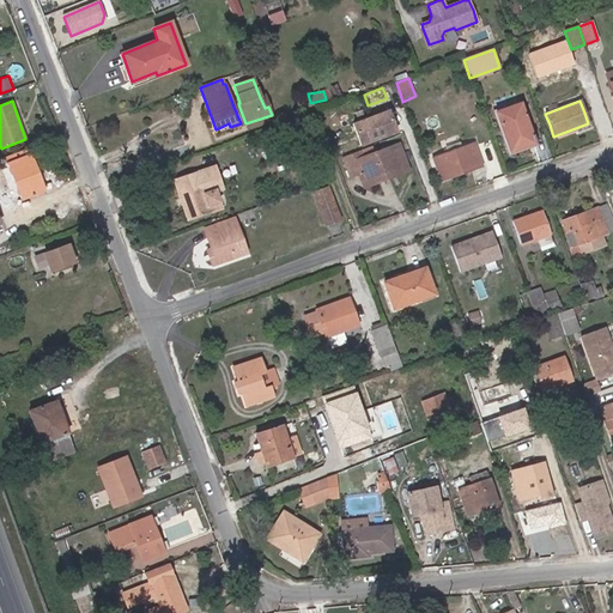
[(534,144),(520,103),(496,113),(510,152),(534,144)]
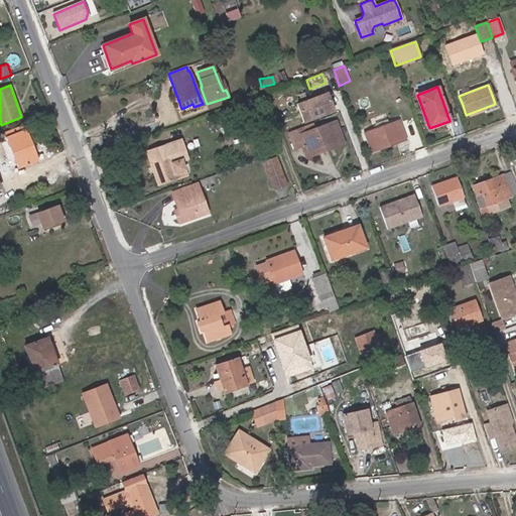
[(327,94),(296,105),(303,123),(334,112),(327,94)]
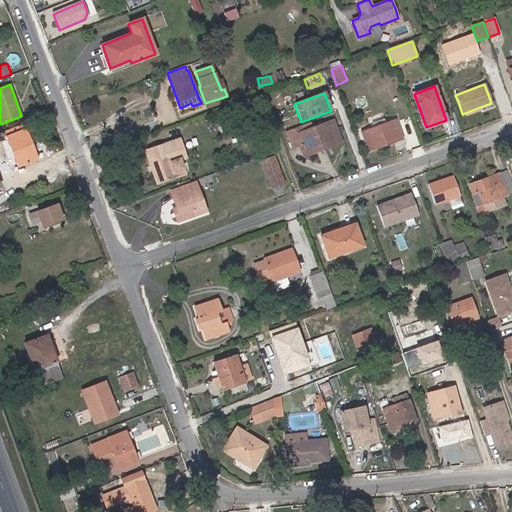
[(367,110),(363,99),(351,103),(356,114),(367,110)]
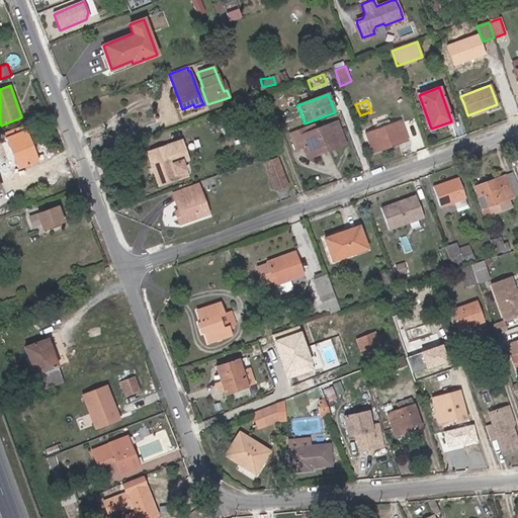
[(409,141),(401,119),(364,133),(372,154),(409,141)]
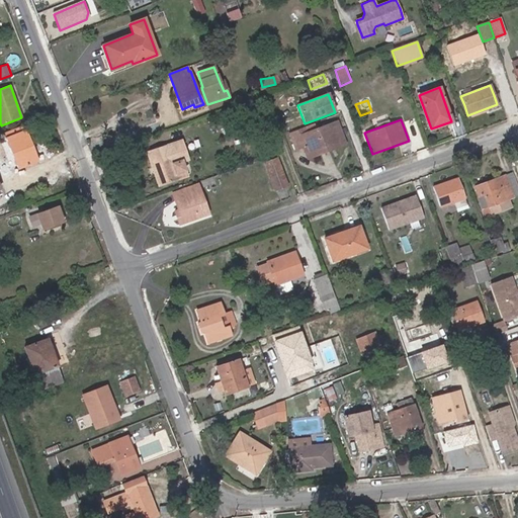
[(343,140),(337,122),(318,130),(297,137),(296,132),(290,134),(295,149),(304,146),(307,154),(343,140)]
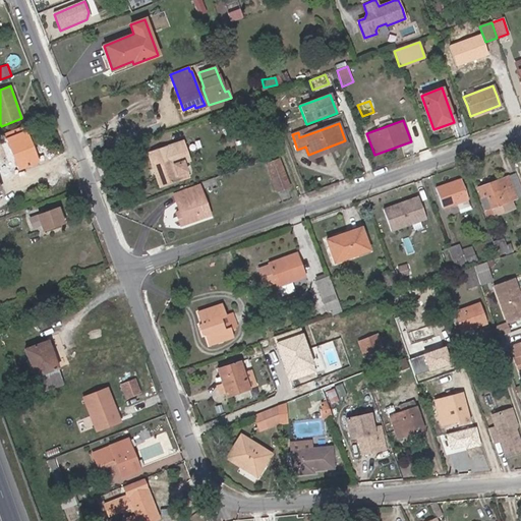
[(309,159),(328,152),(347,145),(345,140),(308,155),(309,159)]
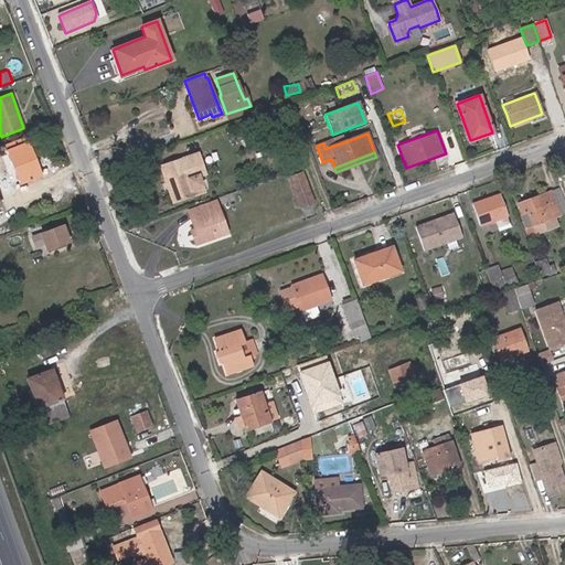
[(172,202),(203,192),(199,177),(205,174),(198,153),(160,166),(172,202)]
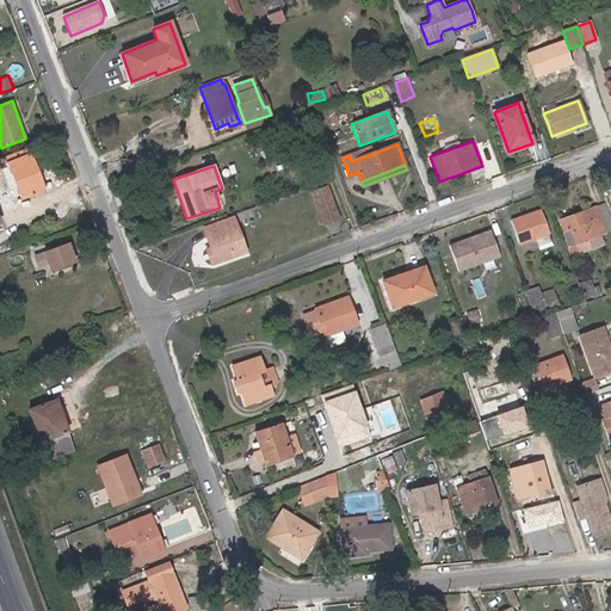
[(339,218),(327,187),(313,192),(325,224),(339,218)]
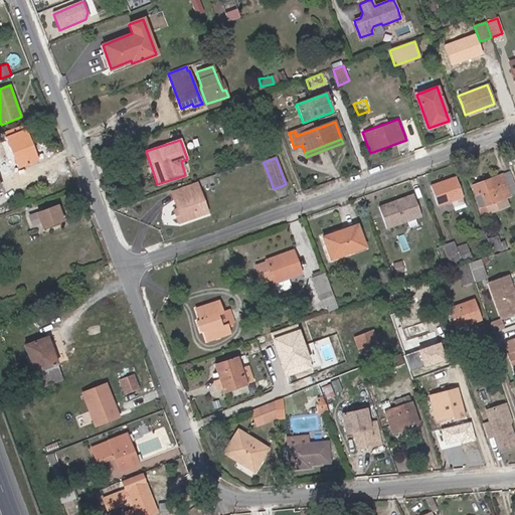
[(505,198),(510,196),(501,175),(483,181),(472,186),(475,195),(480,193),(485,205),(479,208),(482,215),(497,209),(508,205),(505,198)]
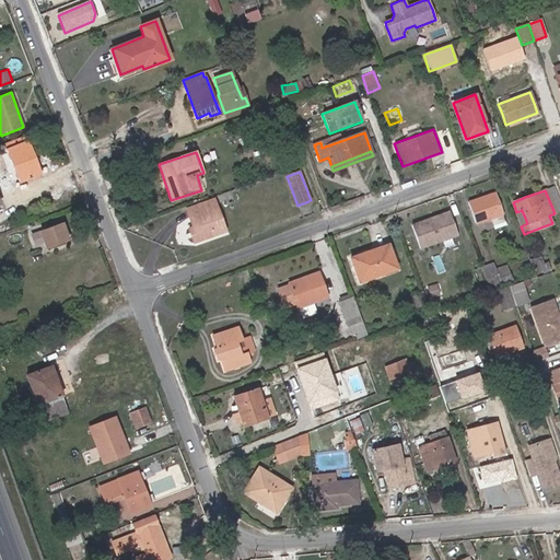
[(503,216),(494,193),(468,201),(476,224),(490,219),(503,216)]
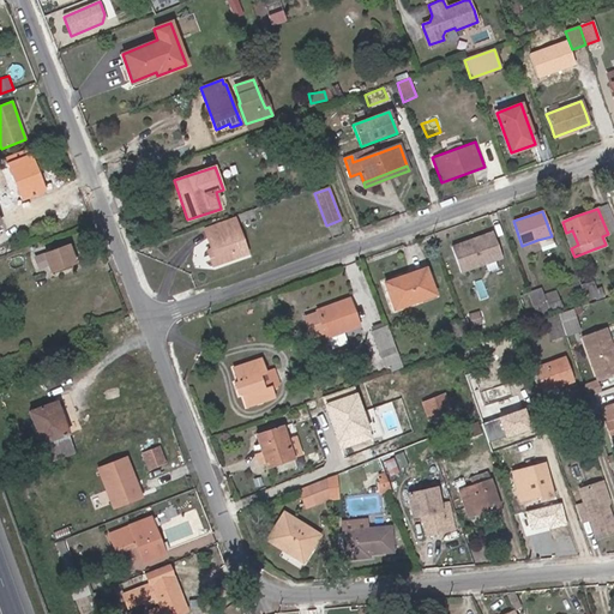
[(245,253),(241,240),(233,221),(205,230),(212,248),(216,257),(211,259),(214,264),(245,253)]
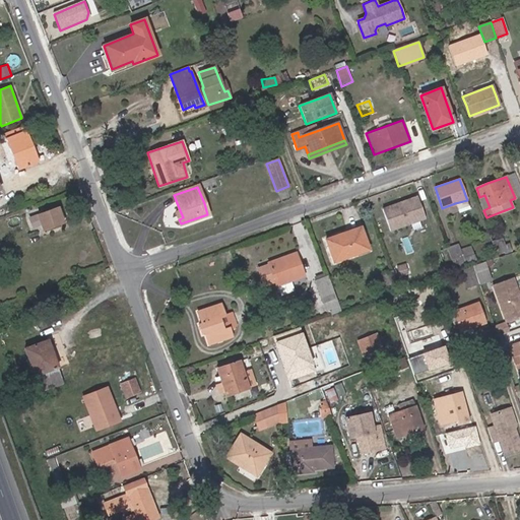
[(490,207),(484,195),(479,197),(483,210),(490,207)]
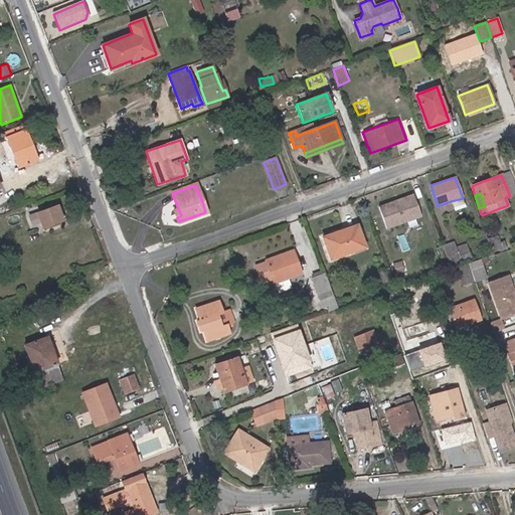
[(385,228),(420,216),(412,195),(378,207),(385,228)]
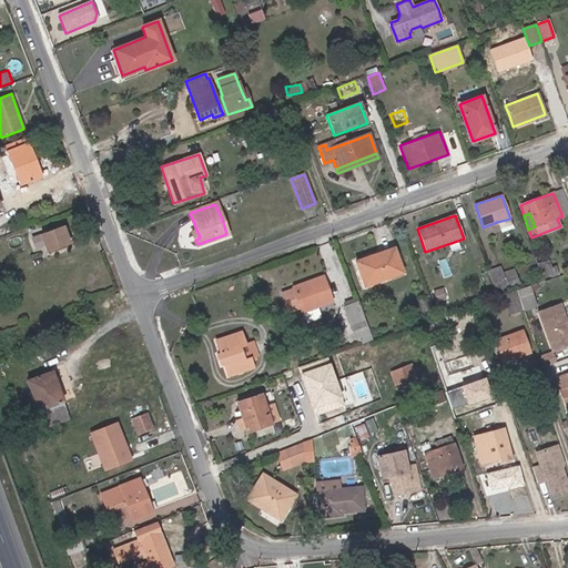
[(514,229),(510,219),(497,222),(500,233),(514,229)]
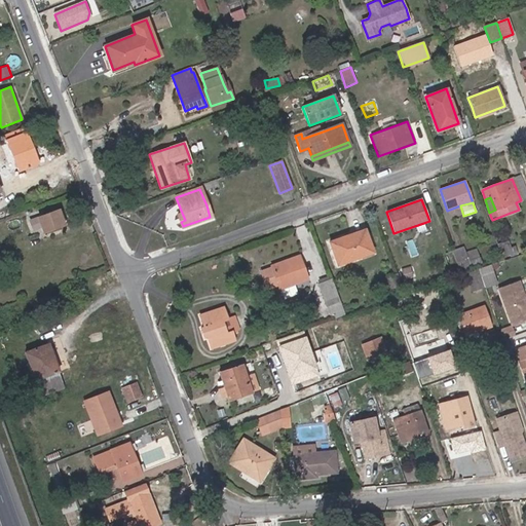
[(65,226),(59,209),(37,217),(43,234),(65,226)]
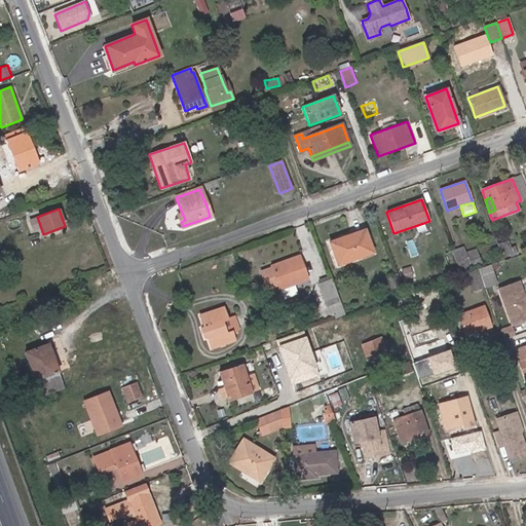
[(439,246),(433,228),(424,231),(423,228),(412,232),(419,253),(439,246)]
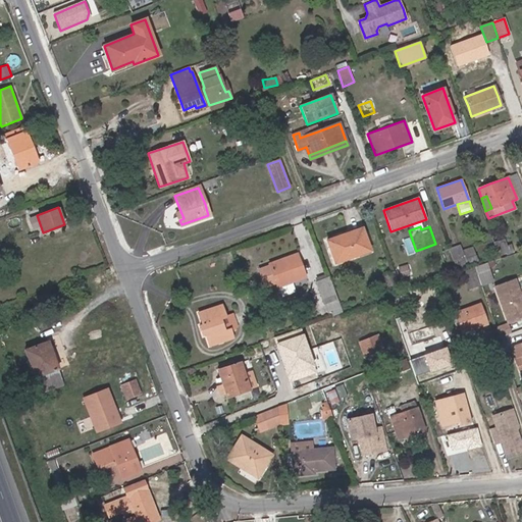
[(370,251),(362,228),(326,241),(334,263),(370,251)]
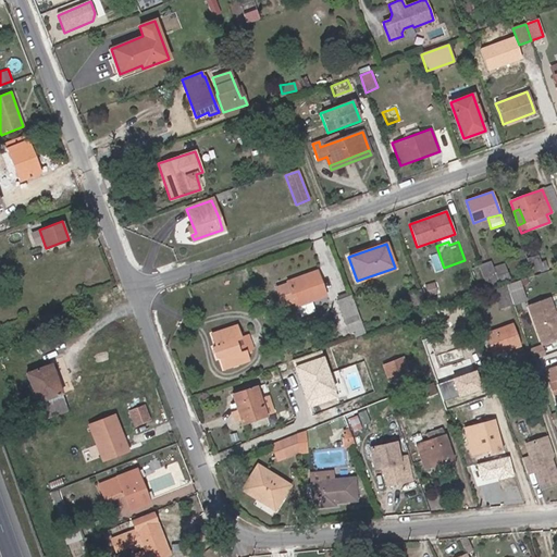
[(511,284),(507,273),(495,277),(492,269),(490,261),(479,265),(489,293),(494,291),(503,288),(506,287),(511,284)]
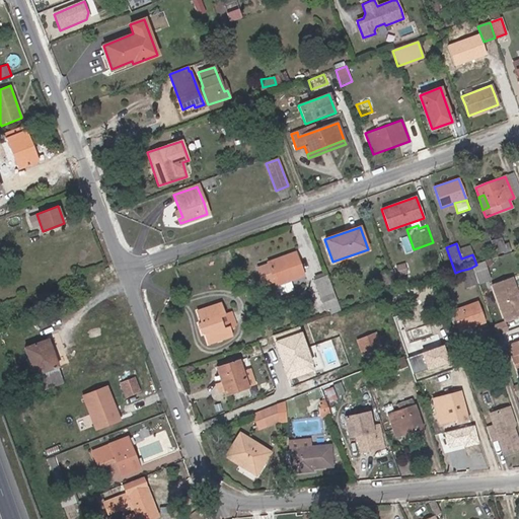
[(472,254),(469,246),(458,250),(461,258),(472,254)]
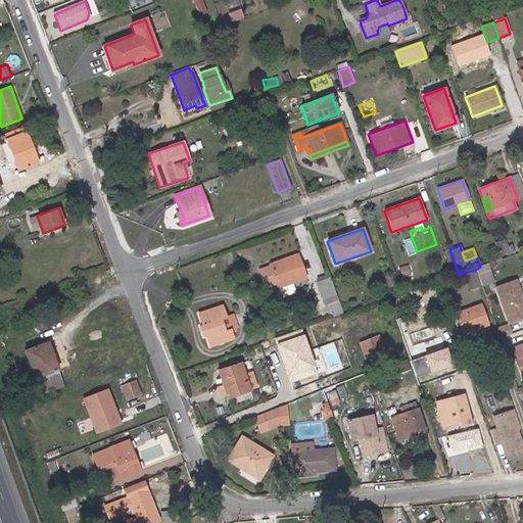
[(305,278),(297,254),(270,265),(270,266),(259,270),(267,289),(277,285),(278,287),(281,286),(294,282),(305,278)]
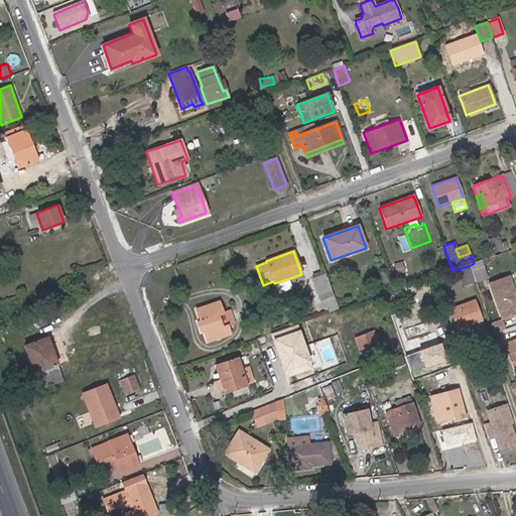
[(487,278),(482,261),(474,263),(469,266),(466,267),(458,269),(464,286),(475,282),(487,278)]
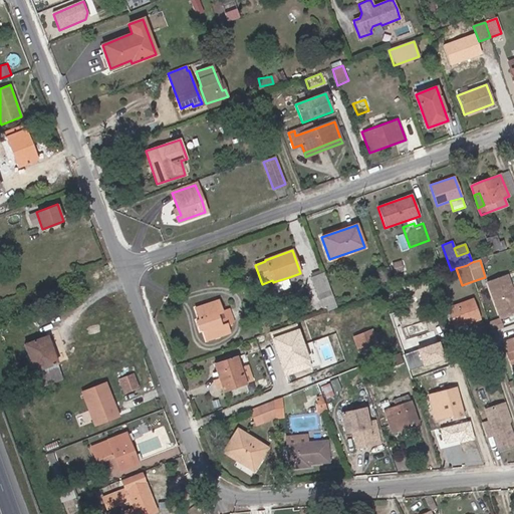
[(331,294),(323,273),(310,278),(318,299),(331,294)]
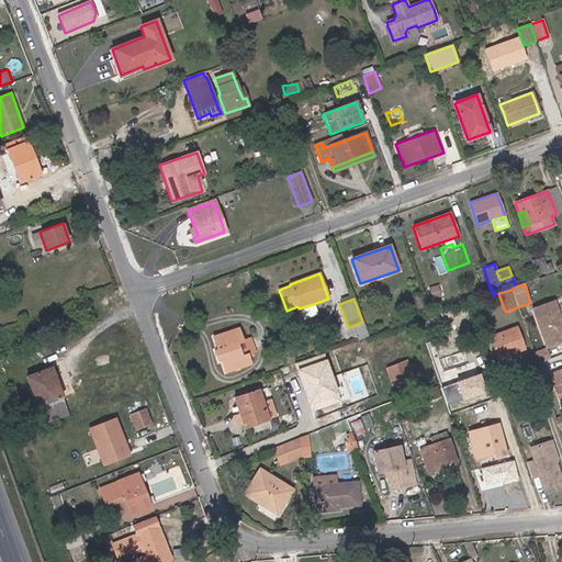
[(561,321),(554,301),(534,310),(548,349),(561,343),(561,321)]
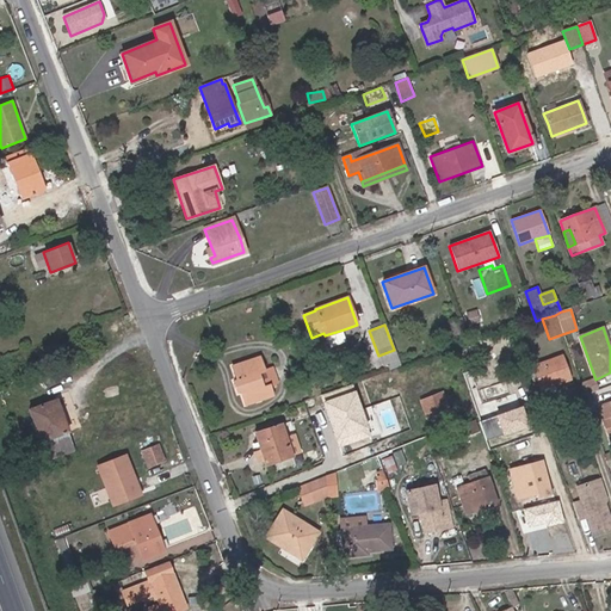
[(349,340),(344,329),(328,334),(332,346),(349,340)]
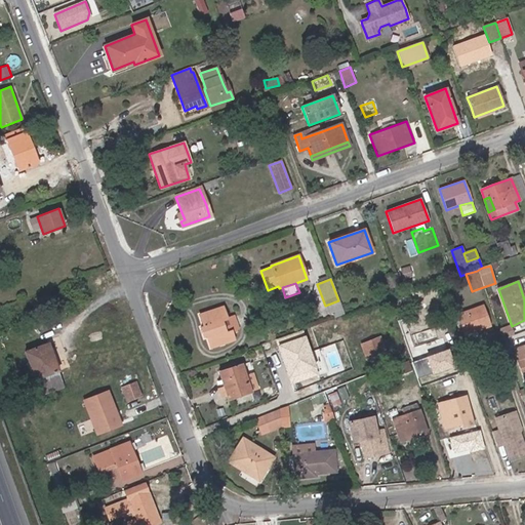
[(489,325),(482,306),(457,315),(465,334),(489,325)]
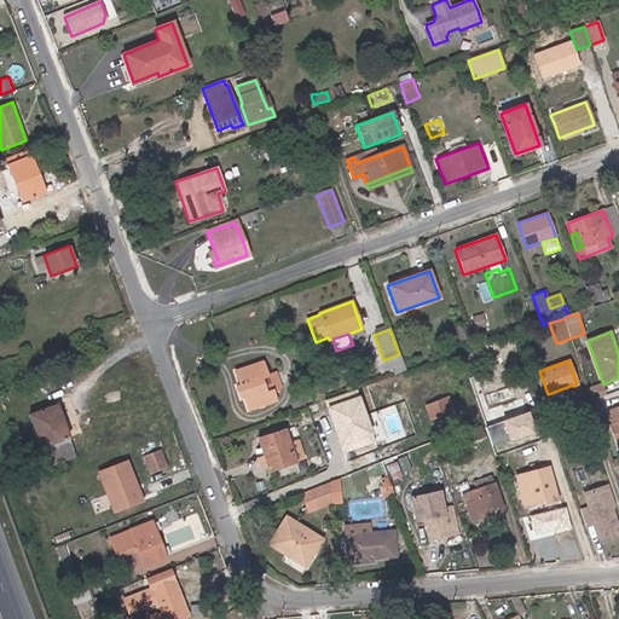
[(266,393),(262,383),(260,377),(266,375),(262,363),(235,371),(239,386),(237,387),(238,391),(241,397),(243,395),(248,410),(276,400),(272,391),(266,393)]
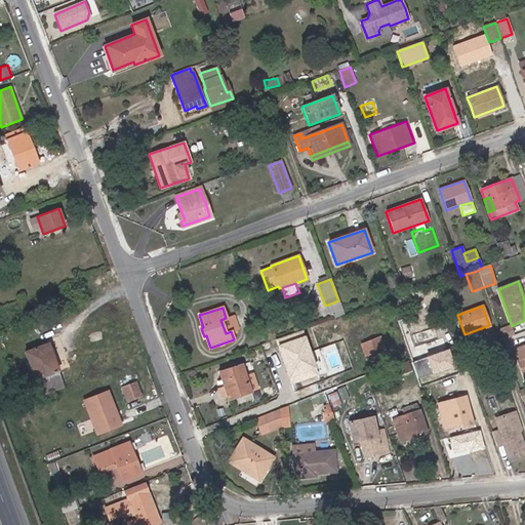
[(303,330),(275,340),(291,385),(319,374),(303,330)]
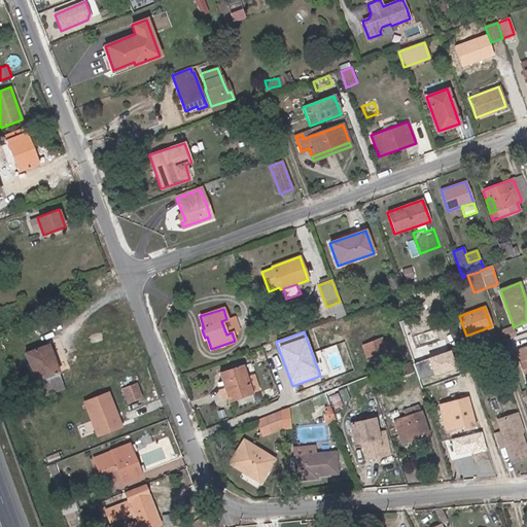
[(387,354),(381,339),(361,346),(369,362),(387,354)]
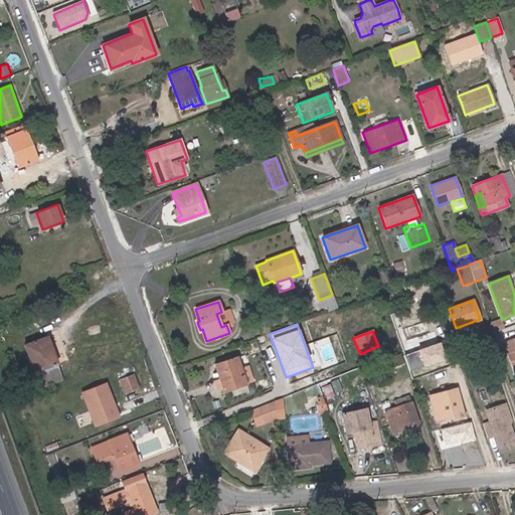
[(57,364),(47,337),(24,345),(34,372),(56,364),(57,364)]
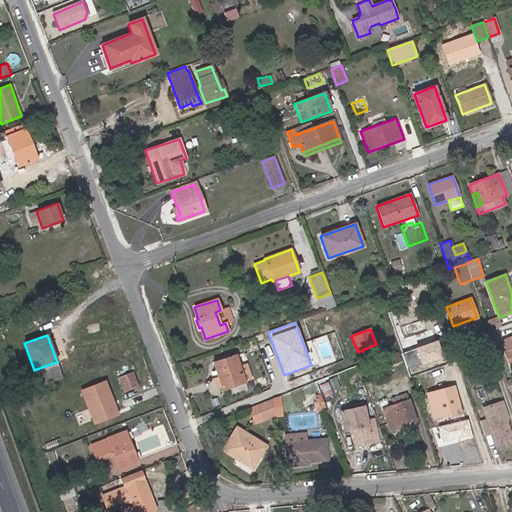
[(438,340),(414,348),(420,367),(444,359),(438,340)]
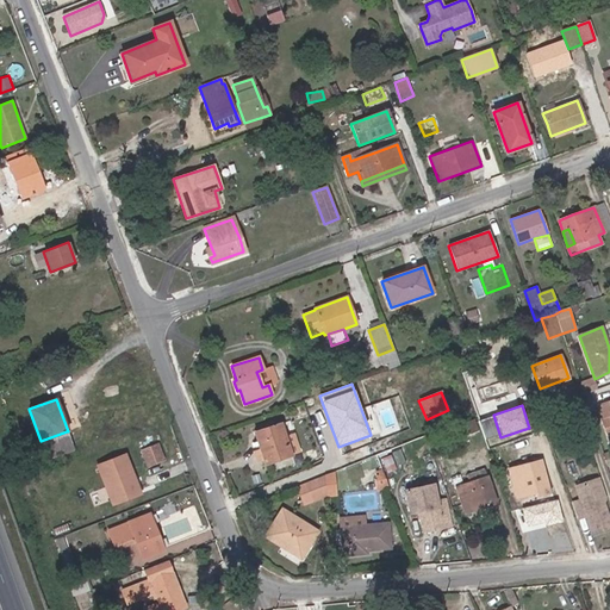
[(291,455),(280,423),(254,433),(265,465),(291,455)]
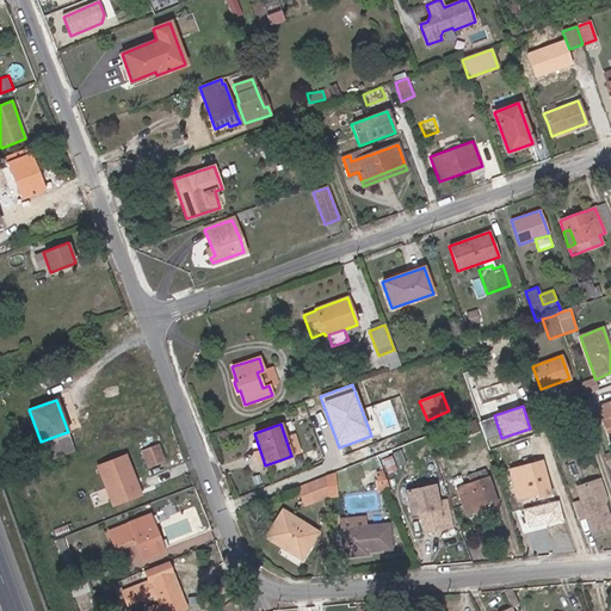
[(498,442),(492,424),(481,427),(487,445),(498,442)]
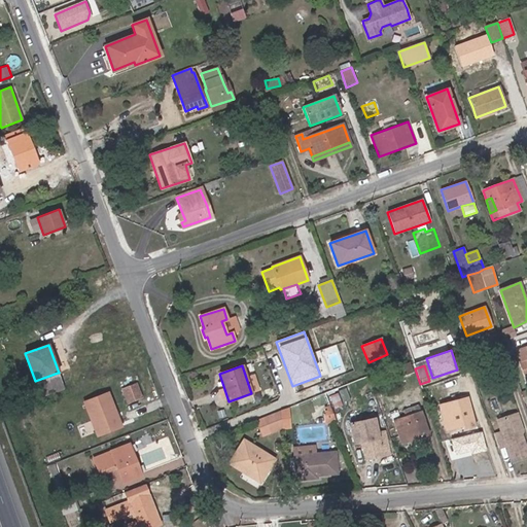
[(64,389),(58,373),(35,381),(40,397),(64,389)]
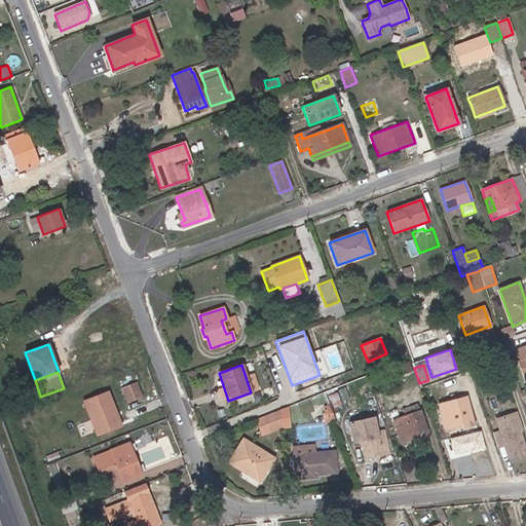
[(141,393),(136,381),(123,386),(127,399),(141,393)]
